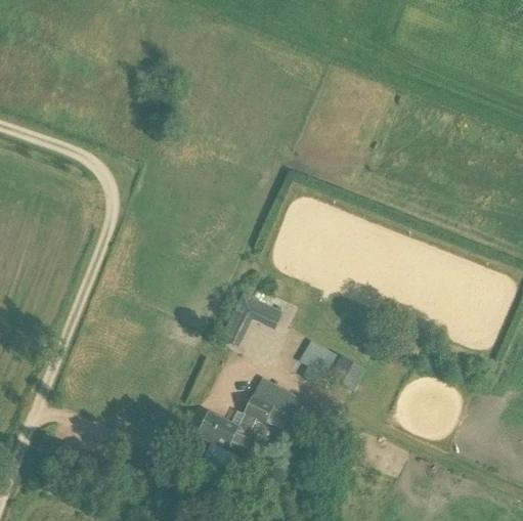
[(221,340),(236,347),(251,317),(272,328),(281,309),(244,292),(221,340)]
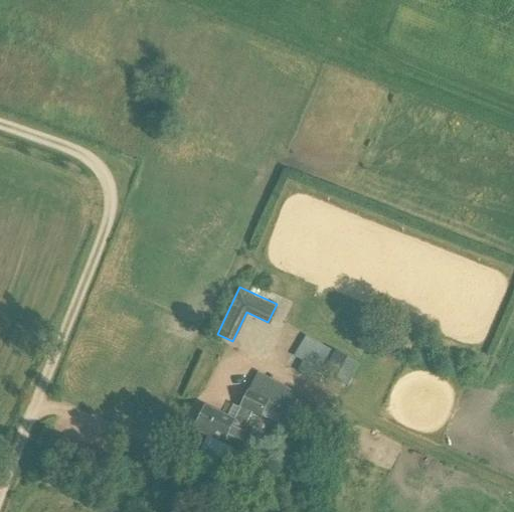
[(316,380),(322,369),(346,383),(357,364),(333,350),(316,340),(315,342),(305,336),(293,354),(304,360),(299,370),(316,380)]
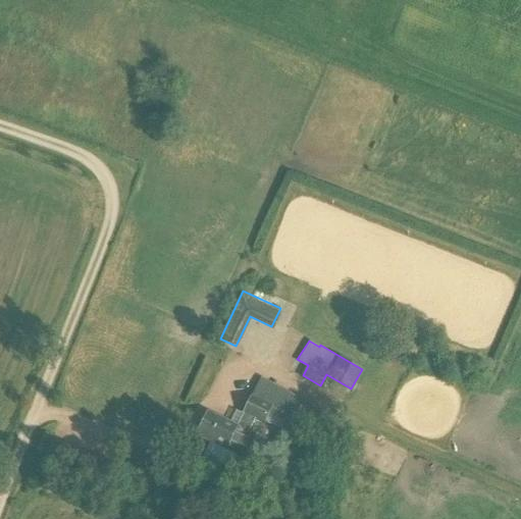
[(270,406),(269,407),(287,414),(297,394),(261,375),(249,396),(270,406)]
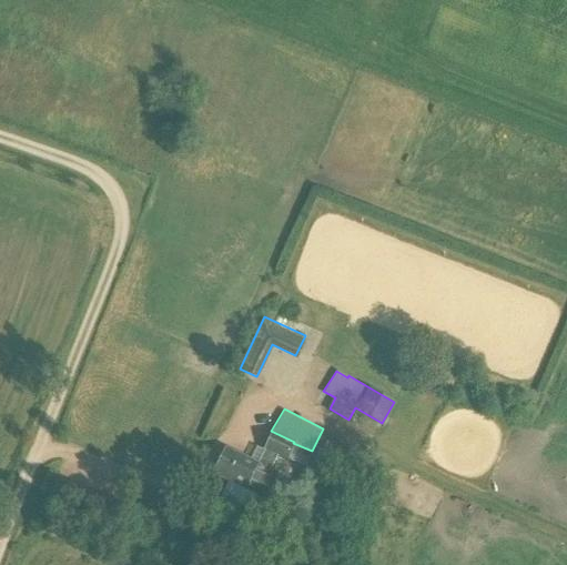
[(294,442),(271,431),(262,451),(285,461),(293,443),(294,442)]
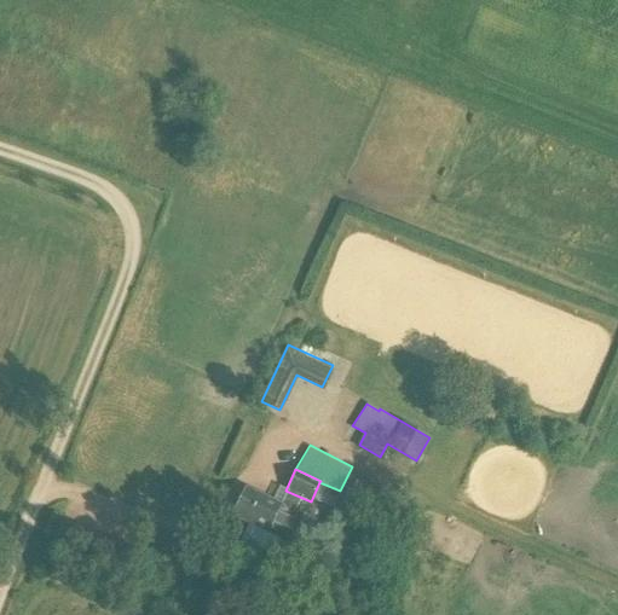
[(232,514),(267,531),(267,529),(281,537),(279,539),(299,549),(312,521),(293,511),(279,505),(281,503),(246,486),(232,514)]
